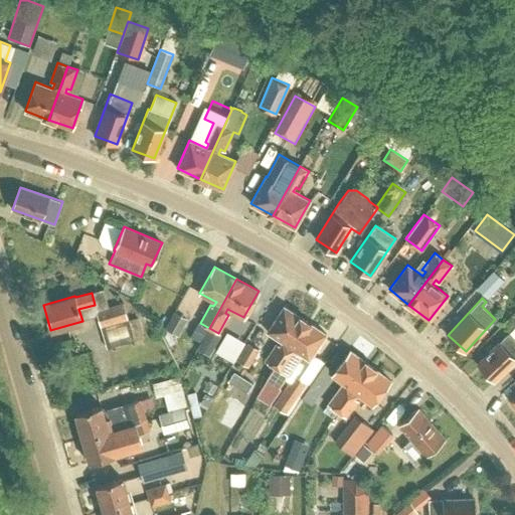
[(97,310),(101,326),(128,320),(124,304),(97,310)]
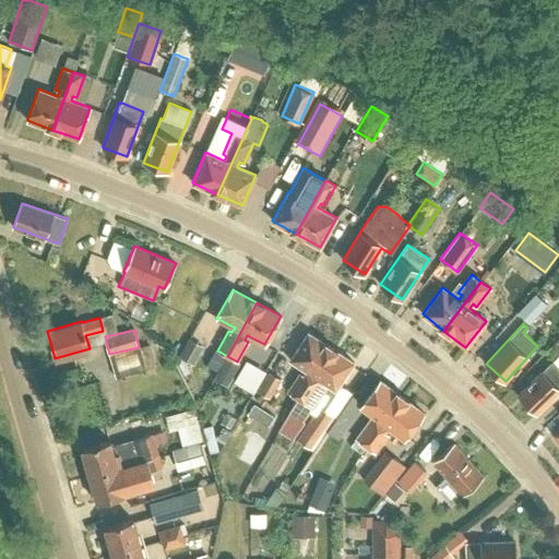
[(300,372),(287,391),(297,397),(331,347),(308,332),(289,359),(307,370),(304,375),(300,372)]
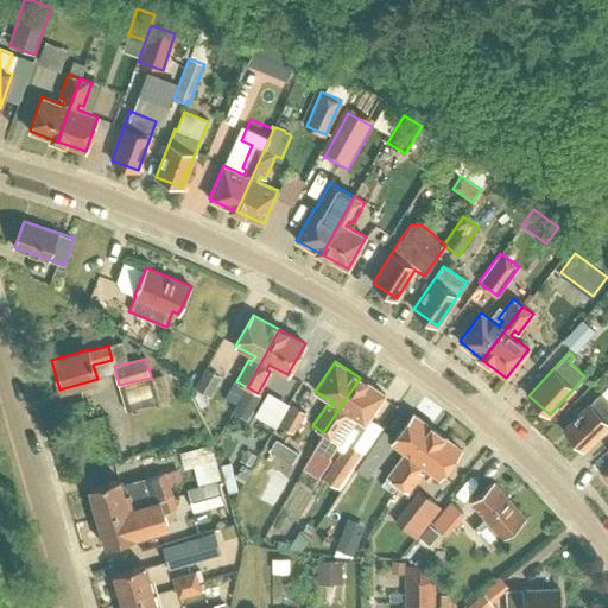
[(360,378),(323,432),(305,461),(321,470),(339,443),(341,444),(358,419),(365,424),(385,393),(360,378)]
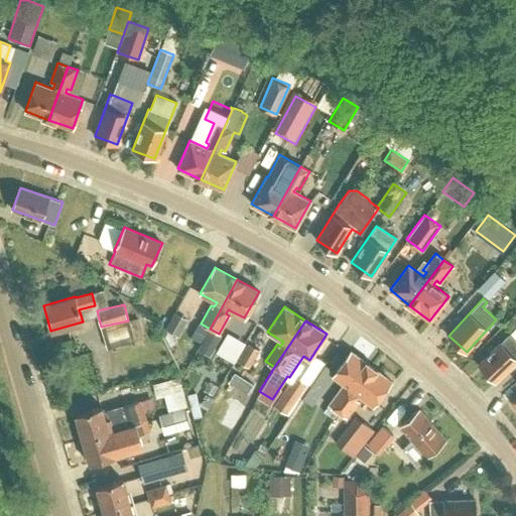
[(198,324),(190,337),(201,343),(209,330),(198,324)]
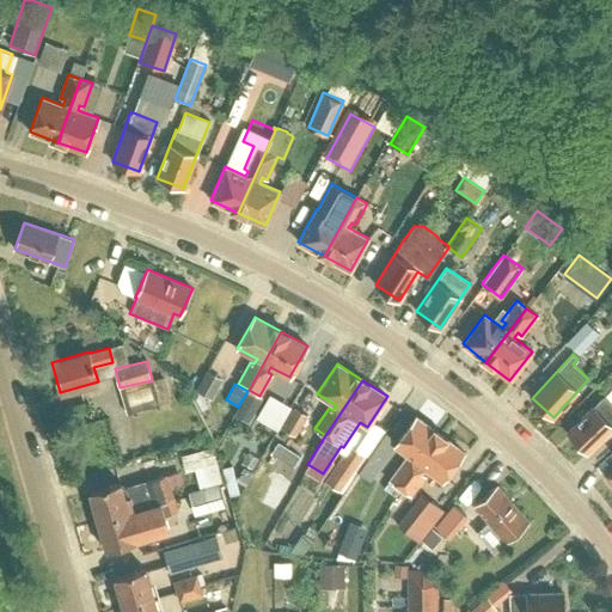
[(249,391),(243,403),(254,409),(261,397),(249,391)]
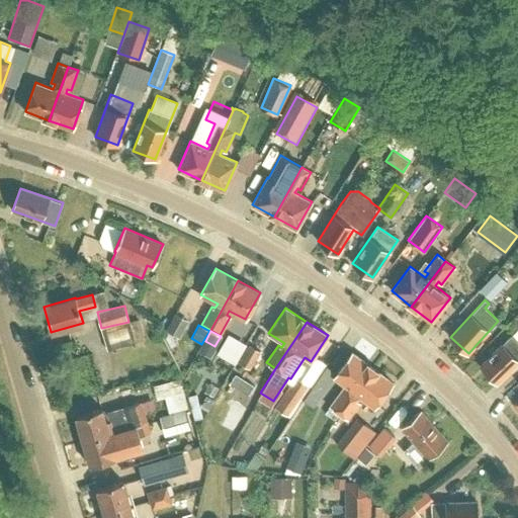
[(517,339),(513,334),(481,365),(497,382),(517,362),(517,339)]
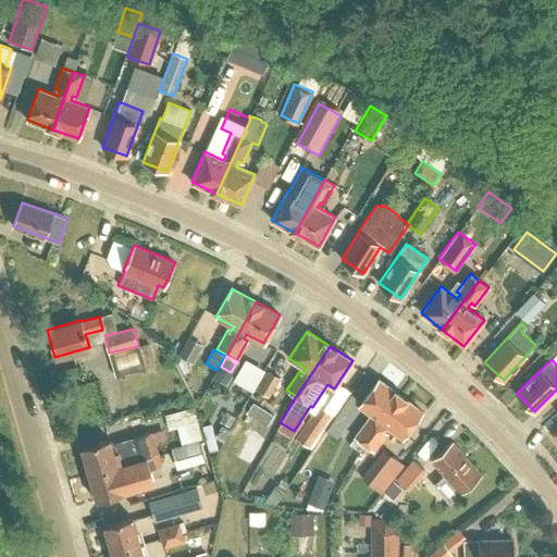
[(256,391),(268,398),(280,379),(267,371),(256,391)]
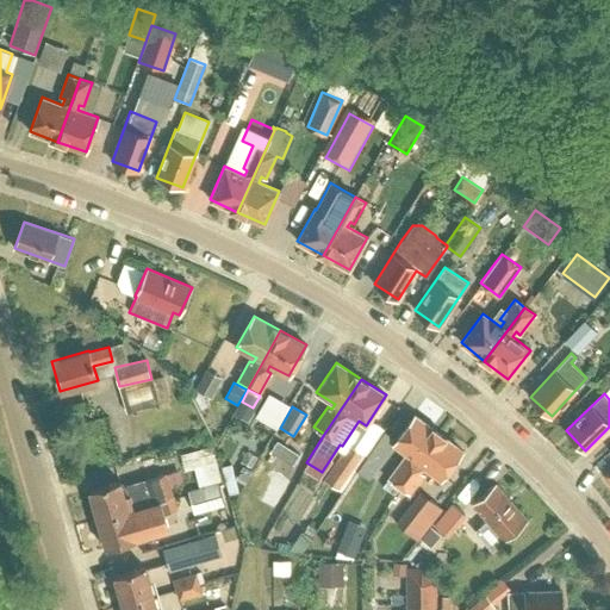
[(403,459),(388,478),(398,486),(439,433),(415,415),(393,443),(410,456),(408,461),(403,459)]
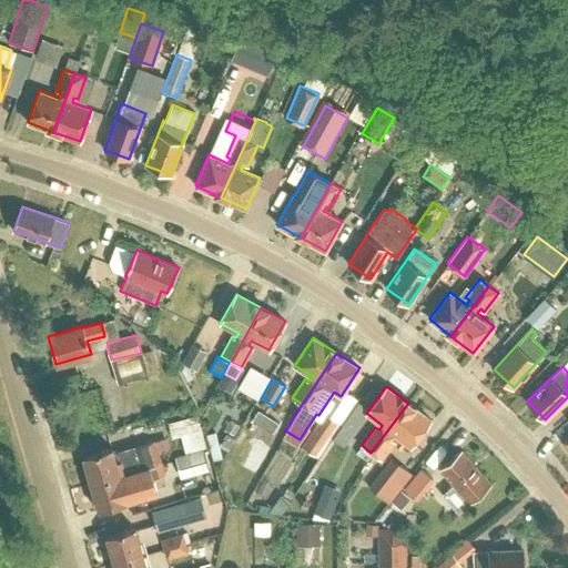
[(408,403),(371,453),(381,459),(394,440),(391,438),(394,434),(411,446),(430,419),(408,403)]
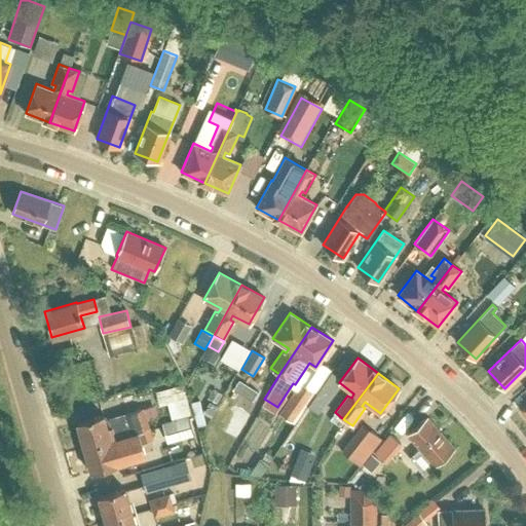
[(239,380),(233,388),(251,402),(257,393),(239,380)]
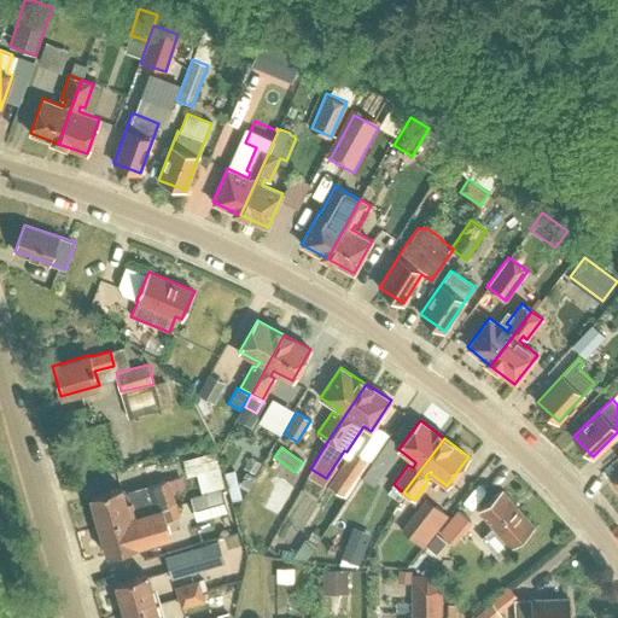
[(343,465),(327,487),(343,497),(357,474),(368,459),(353,449),(343,465)]
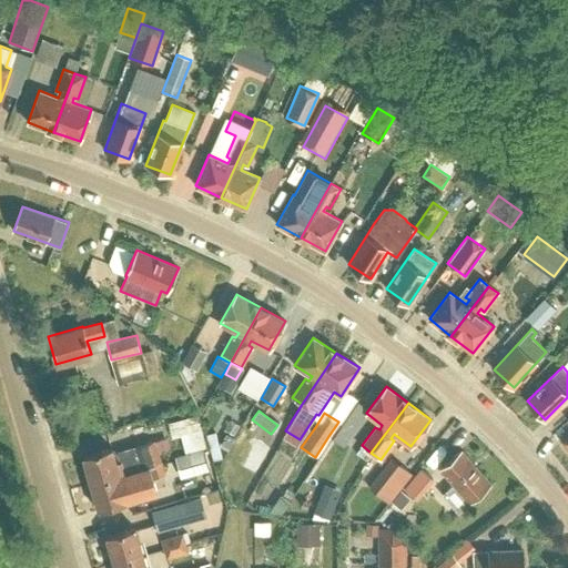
[(112,447),(82,456),(90,483),(161,463),(155,443),(114,455),(112,447)]
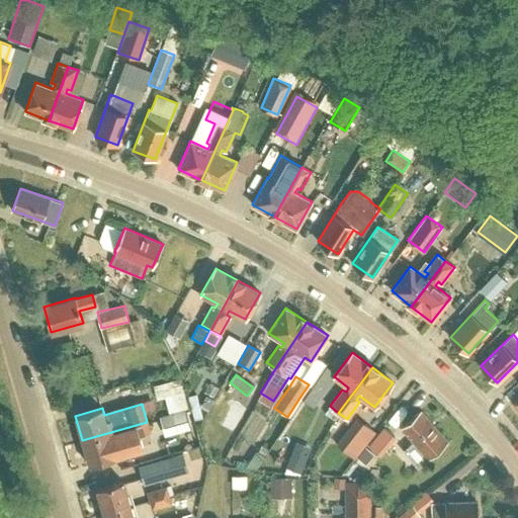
[(428,458),(447,441),(420,410),(401,427),(414,441),(428,458)]
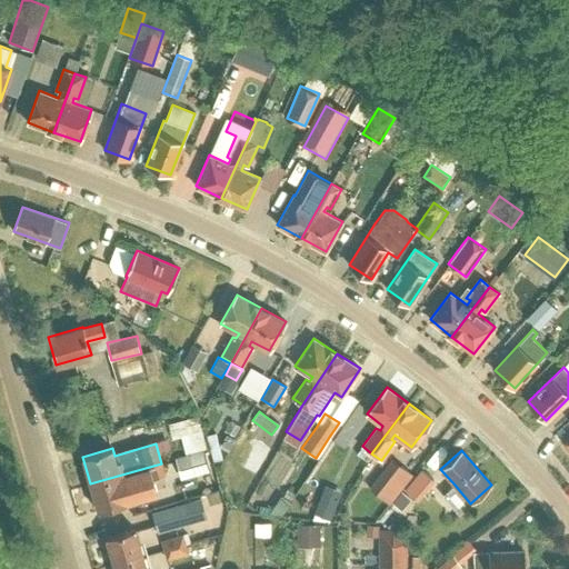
[(208,469),(203,451),(177,459),(181,477),(208,469)]
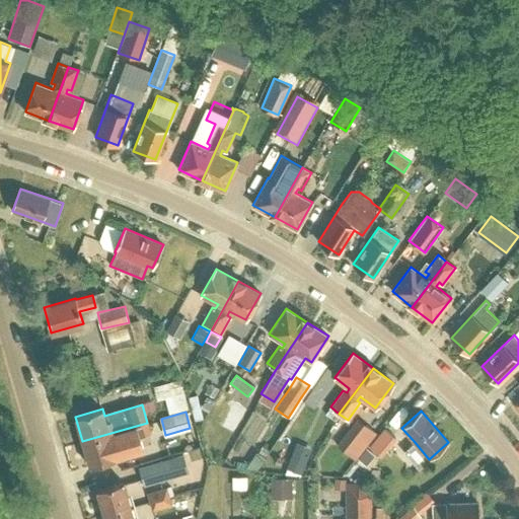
[(357,418),(337,444),(355,459),(376,432),(357,418)]
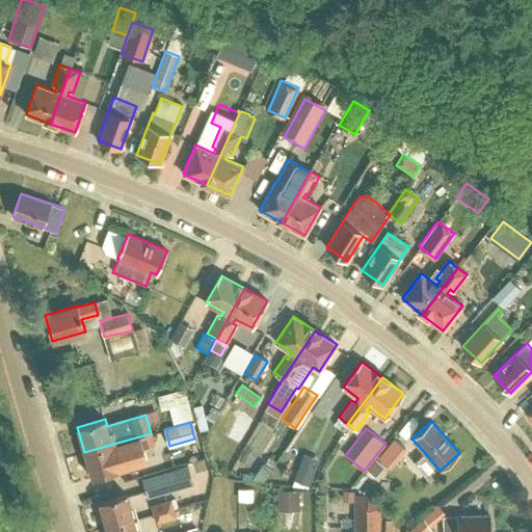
[(151,433),(84,452),(92,478),(120,470),(118,469),(147,460),(143,447),(154,444),(151,433)]
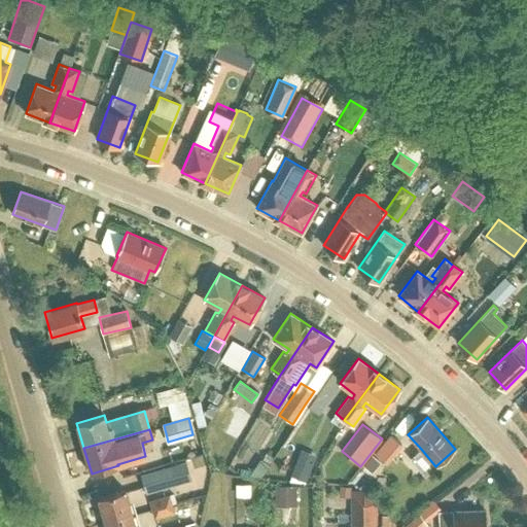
[(374,452),(384,461),(397,445),(387,436),(374,452)]
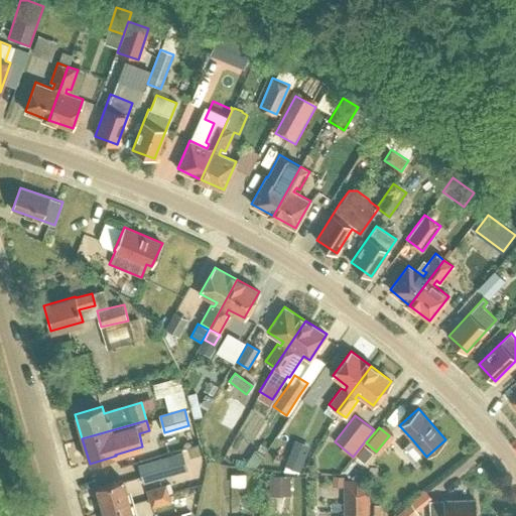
[(289,453),(285,466),(300,471),(305,459),(289,453)]
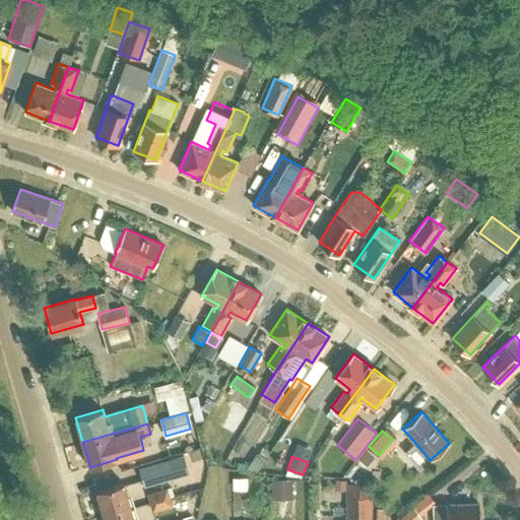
[(167,459),(139,467),(144,486),(172,478),(167,459)]
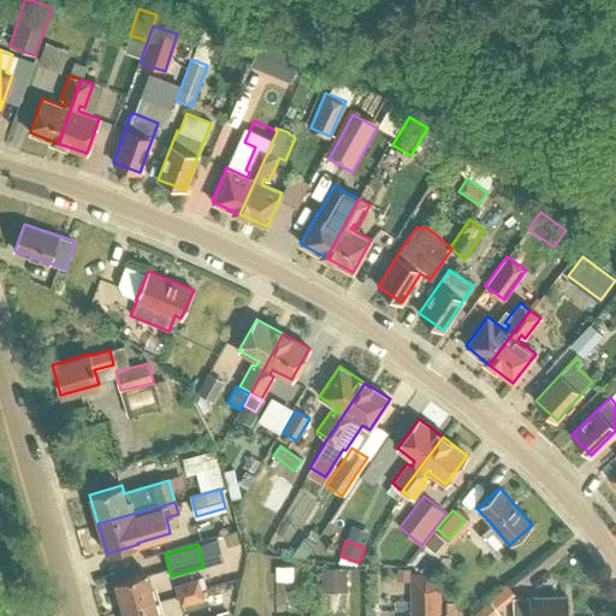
[(292,567),(276,567),(276,578),(292,578),(292,567)]
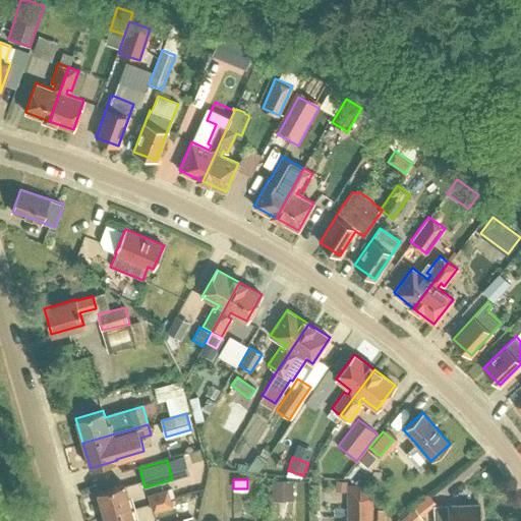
[(337,480),(336,488),(345,489),(346,481),(337,480)]
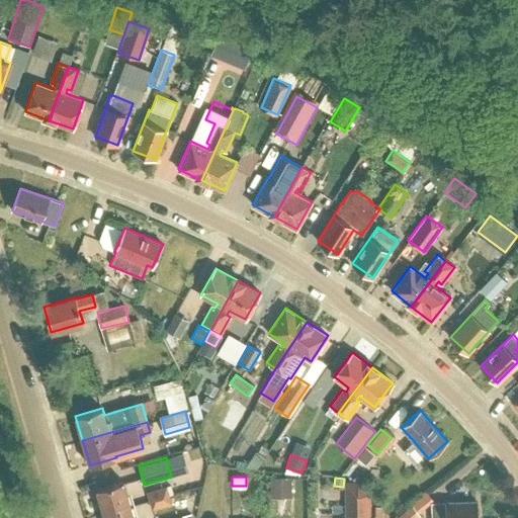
[(290,479),(270,479),(270,493),(290,493),(290,479)]
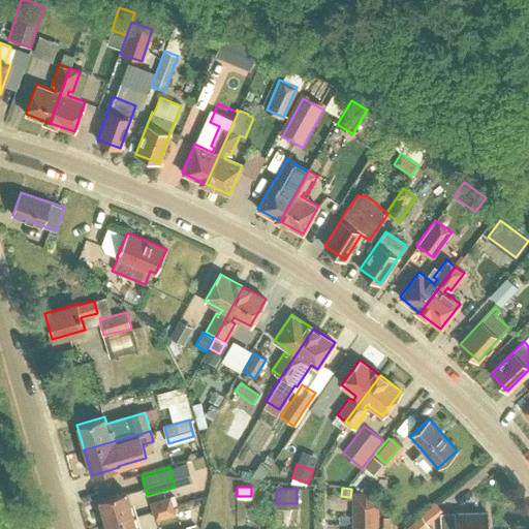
[(126,491),(98,499),(105,524),(133,517),(126,491)]
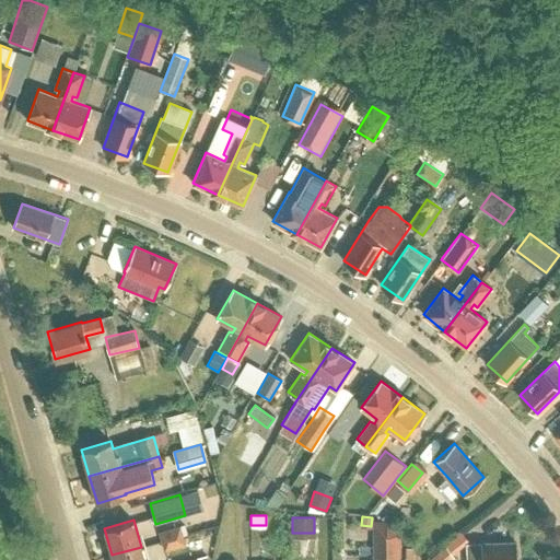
[(372,521),(372,559),(399,559),(399,534),(387,521),(372,521)]
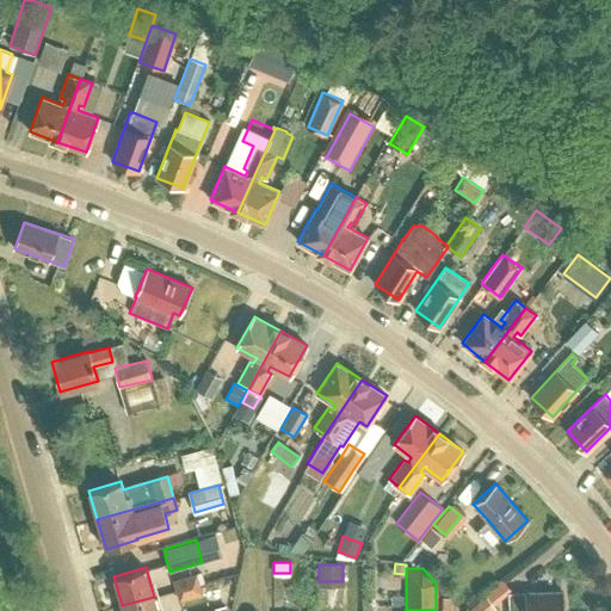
[(174,580),(177,590),(199,584),(196,573),(174,580)]
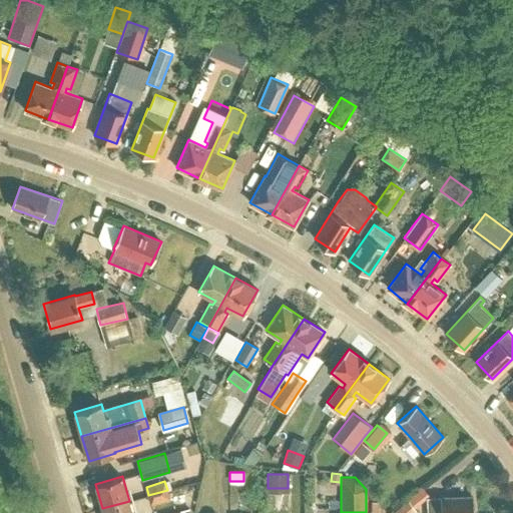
[(148,495),(151,504),(169,498),(167,490),(148,495)]
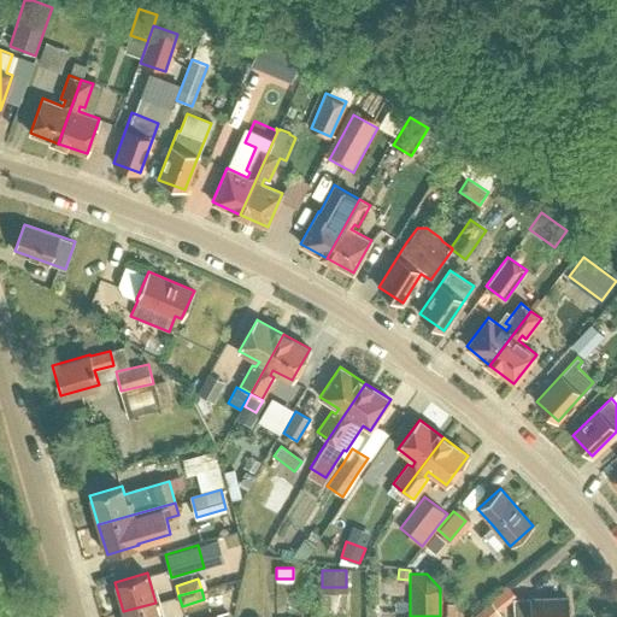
[(510,603),(500,592),(489,600),(491,603),(498,611),(510,603)]
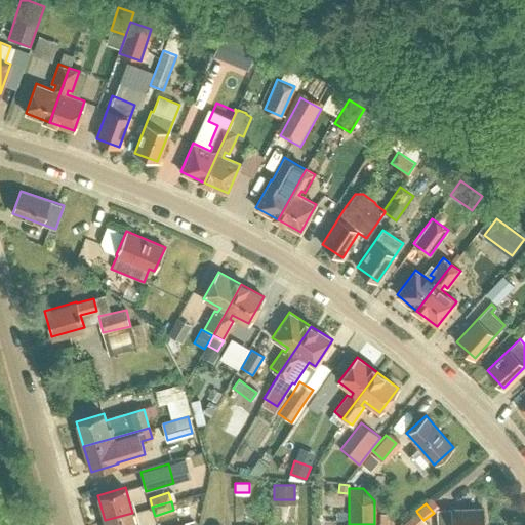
[(482,524),(482,508),(437,509),(437,524),(482,524)]
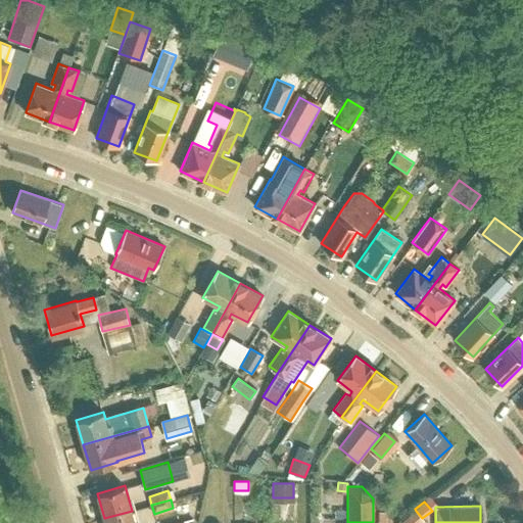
[(135,522),(132,511),(104,518),(105,522),(135,522)]
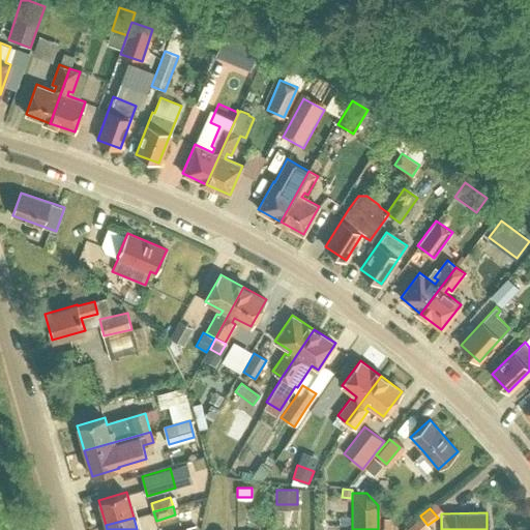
[(425,529),(430,527),(428,525),(421,518),(406,529),(425,529)]
